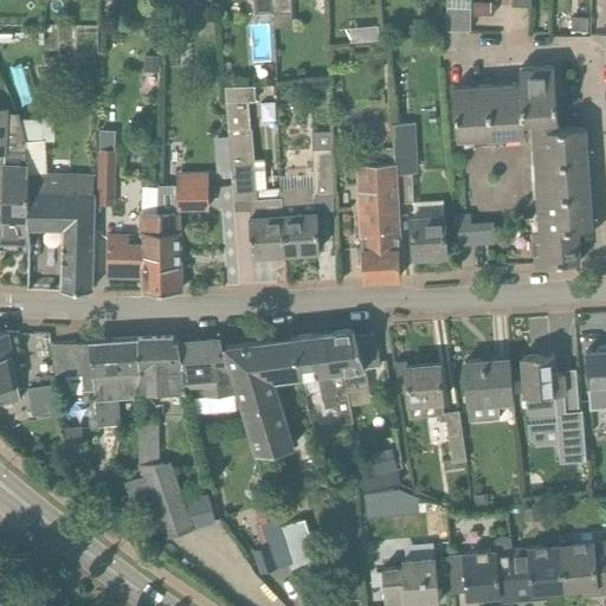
[(253,0),(255,14),(274,13),(272,0),(253,0)]
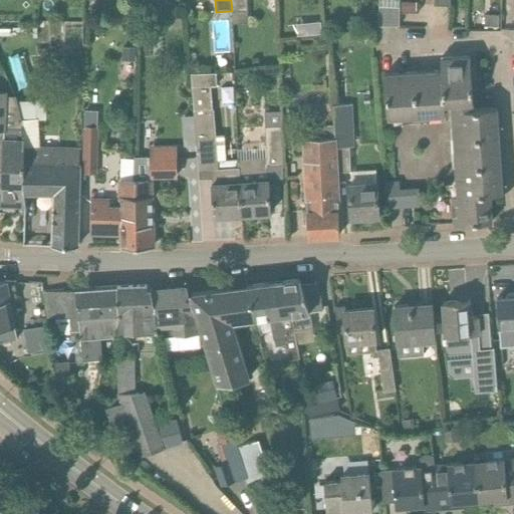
[(231,0),(232,11),(233,23),(248,22),(246,0),(231,0)]
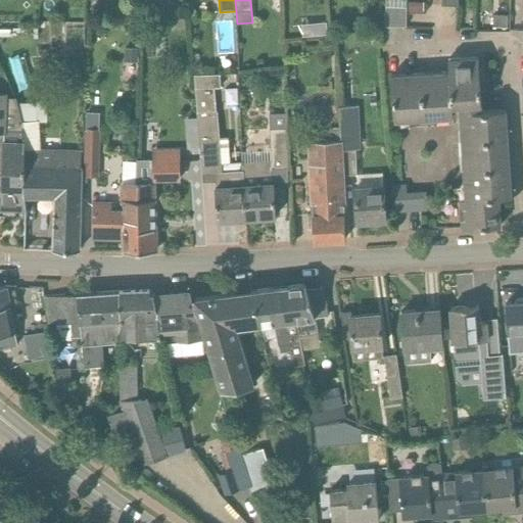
[(407,4),(407,14),(423,14),(423,4),(407,4)]
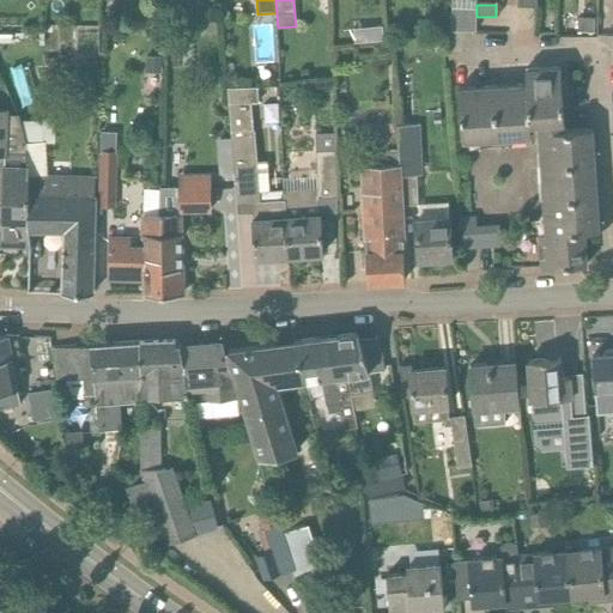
[(475,8),(453,8),(453,12),(439,12),(441,30),(442,30),(442,31),(475,31),(475,8)]
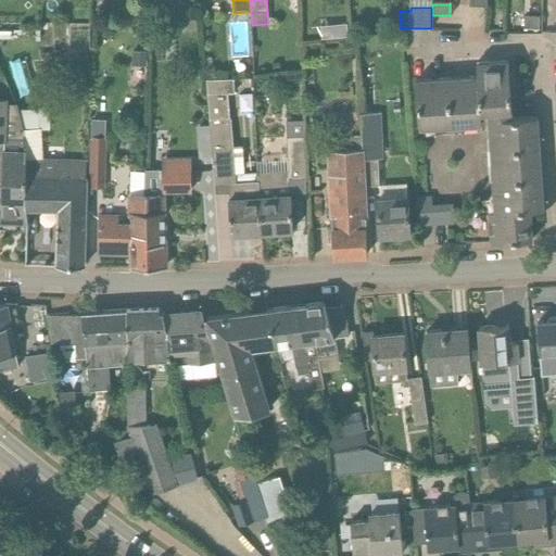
[(523,28),(540,29),(541,16),(525,15),(523,28)]
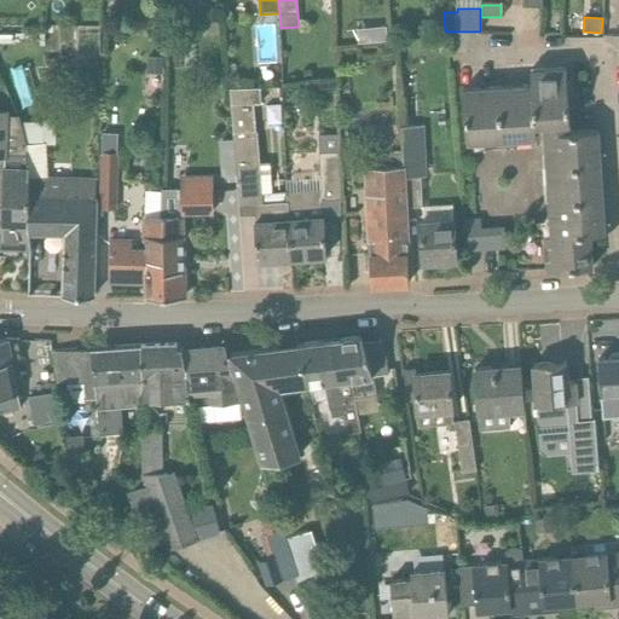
[(163,18),(149,18),(149,33),(163,33),(163,18)]
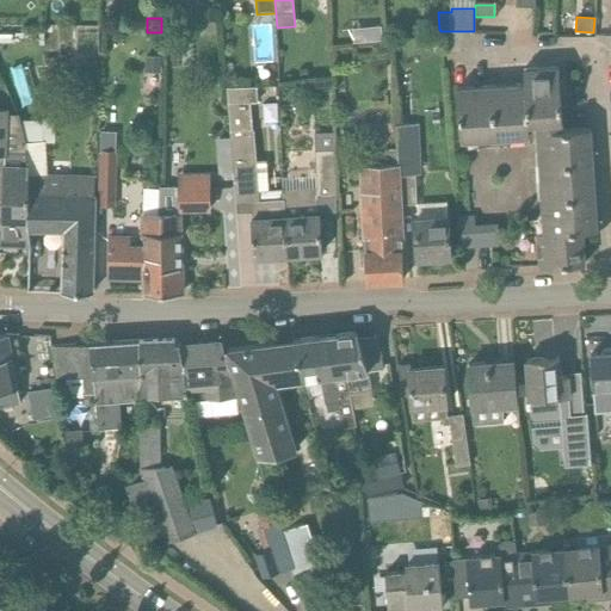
[(177,22),(177,42),(191,42),(190,22),(177,22)]
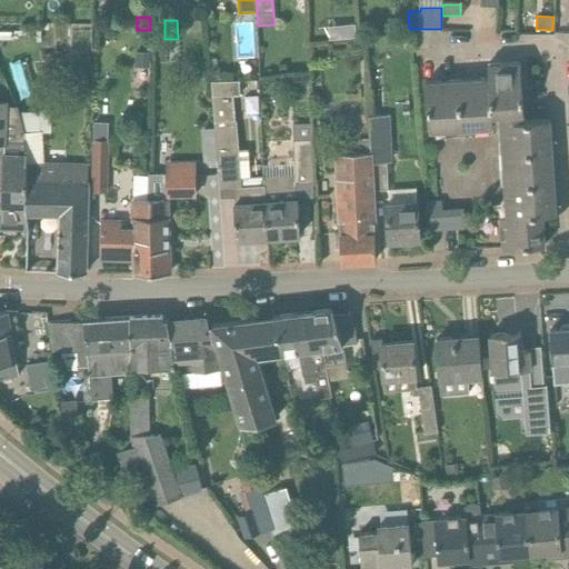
[(149,69),(149,53),(136,53),(136,69),(149,69)]
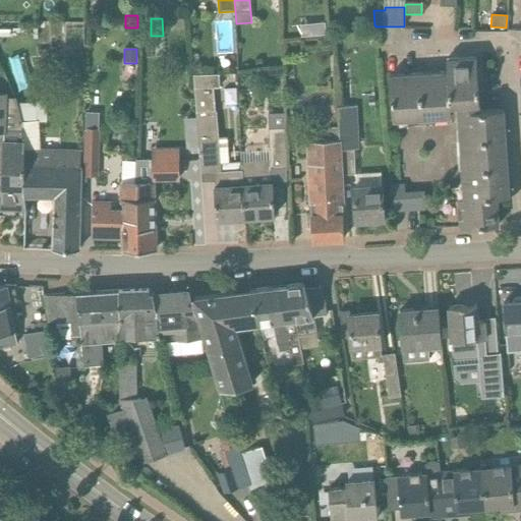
[(394,122),(451,117),(450,105),(479,103),(476,58),(459,59),(459,64),(448,64),(448,59),(447,59),(447,72),(390,75),(394,122)]
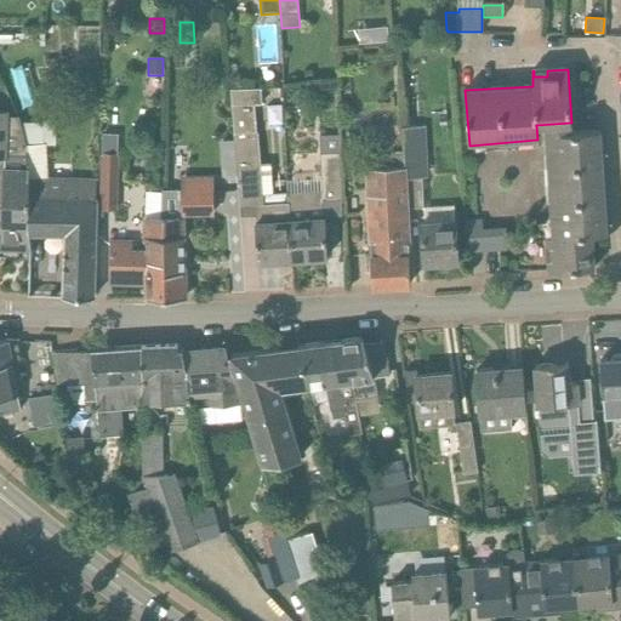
[(228,91),(239,205),(248,204),(248,198),(261,197),(255,134),(256,134),(255,104),(261,103),(261,89),(243,90),(228,91)]
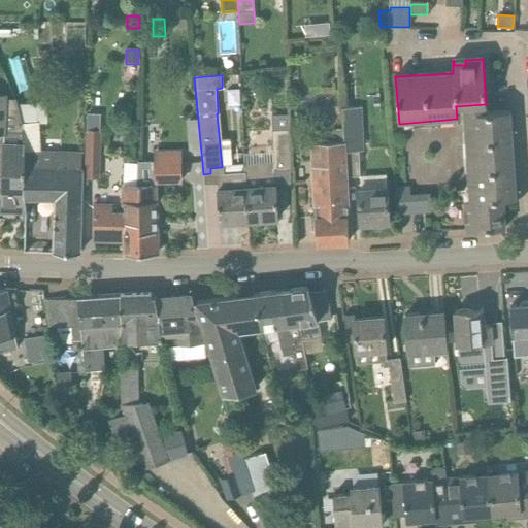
[(15,99),(7,98),(7,96),(0,96),(0,131),(23,133),(23,123),(15,99)]
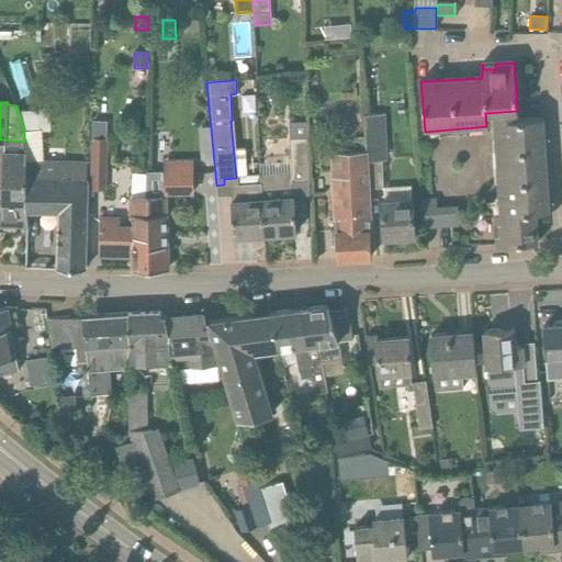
[(24,131),(37,131),(37,112),(19,112),(24,131)]
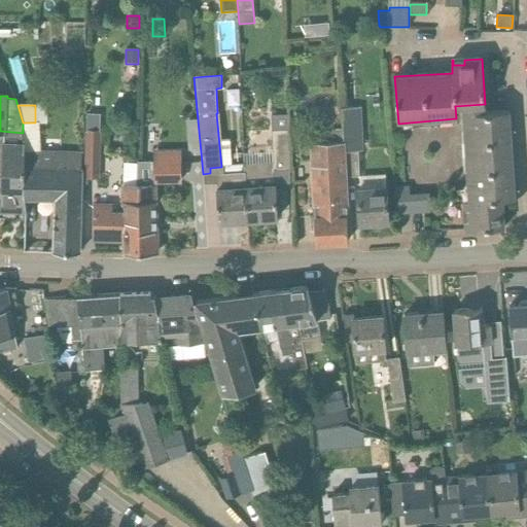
[(343,129),(344,141),(345,176),(358,176),(357,149),(362,149),(360,107),(342,107),(343,129)]
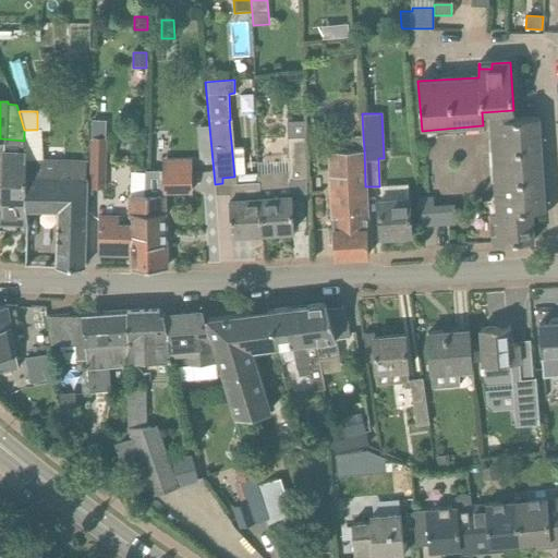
[(490,214),(493,243),(534,241),(532,210),(545,209),(540,118),(488,121),(497,214),(490,214)]
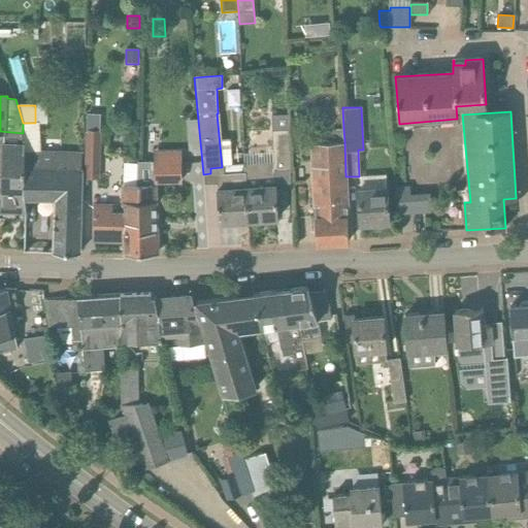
[(87,113),(87,130),(86,176),(99,177),(100,130),(101,113),(87,113)]
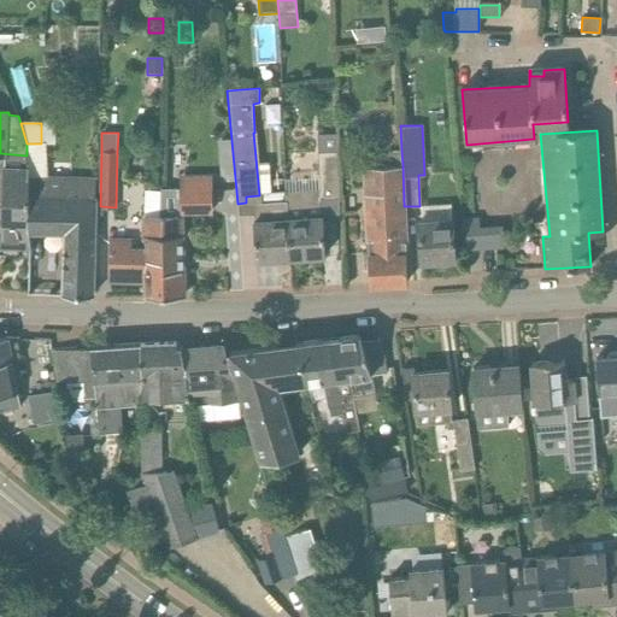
[(318,136),(319,191),(286,192),(287,201),(291,258),(325,256),(322,221),(322,198),(339,198),(338,135),(318,136)]
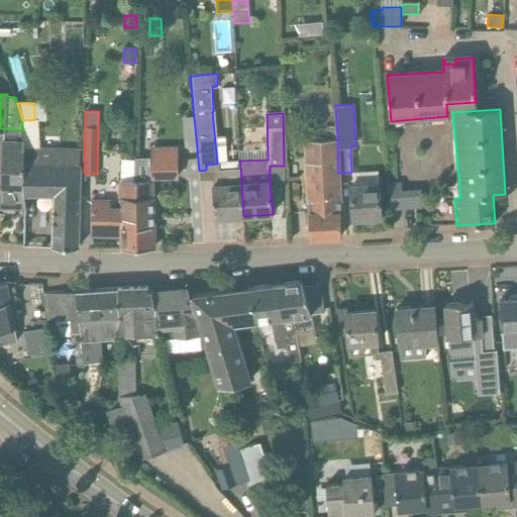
[(336,126),(325,126),(325,139),(337,138),(336,126)]
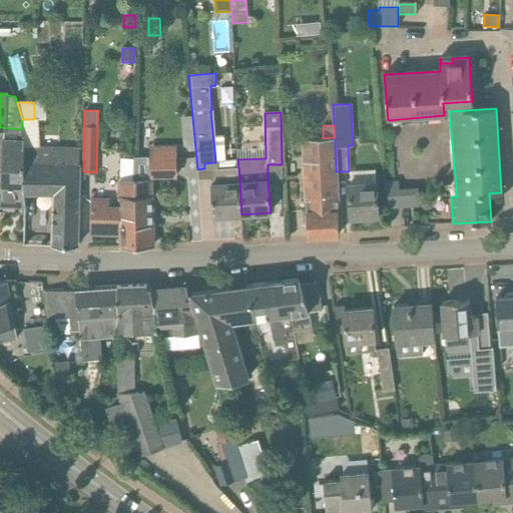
[(27,168),(28,147),(24,147),(22,129),(0,127),(0,170),(26,171),(26,168),(27,168)]
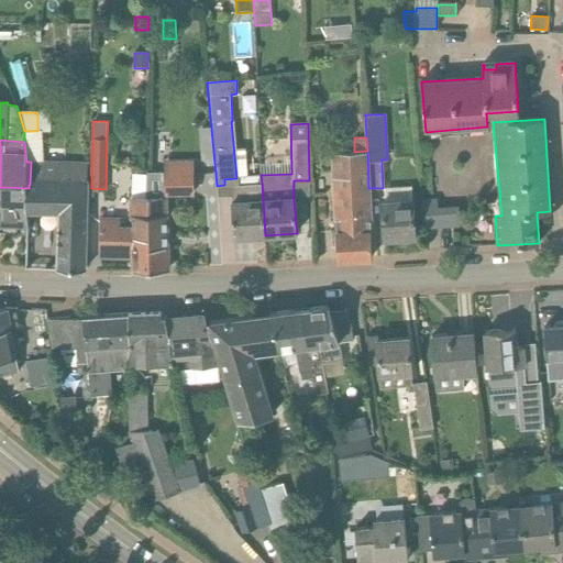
[(372,257),(368,188),(367,151),(354,152),(332,152),(339,260),(372,257)]
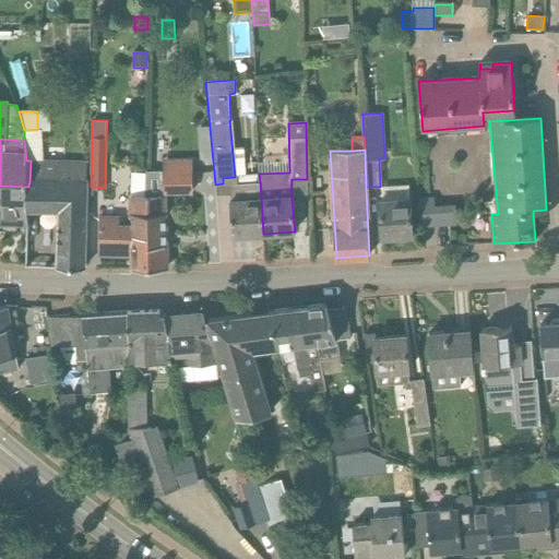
[(87,163),(56,162),(31,161),(30,183),(28,183),(28,187),(27,211),(58,212),(56,268),(84,268),(87,163)]
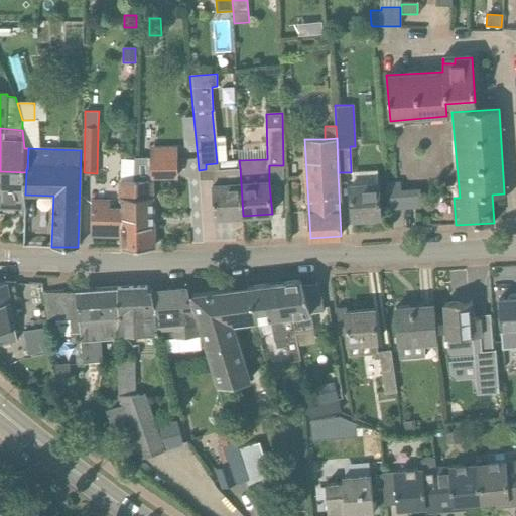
[(134,157),(134,181),(123,181),(123,196),(123,208),(123,216),(136,216),(137,226),(153,227),(153,181),(152,181),(152,178),(177,177),(177,156),(134,157)]
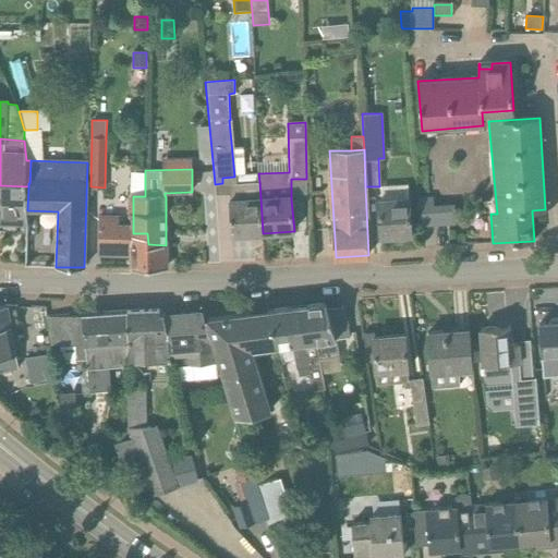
[(259,182),(244,183),(235,183),(235,193),(237,198),(234,198),(234,199),(229,201),(231,235),(263,233),(259,182)]
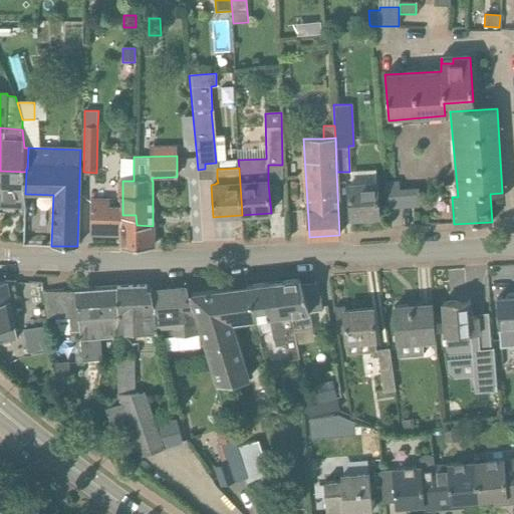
[(25,209),(25,194),(26,172),(0,171),(0,180),(2,181),(1,208),(25,209)]
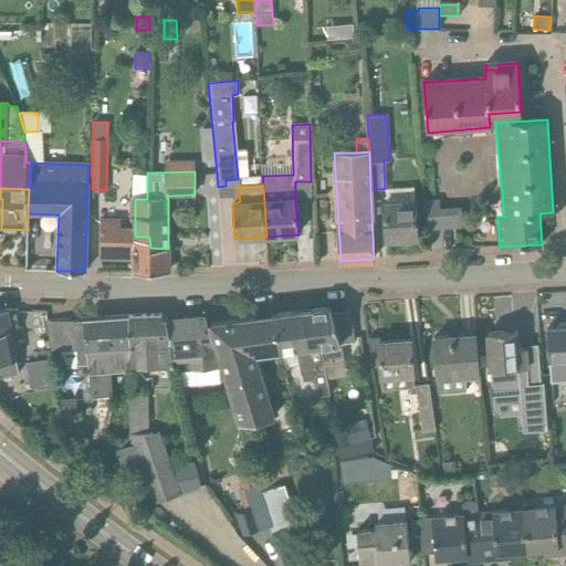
[(385,200),(386,241),(417,239),(415,199),(385,200)]
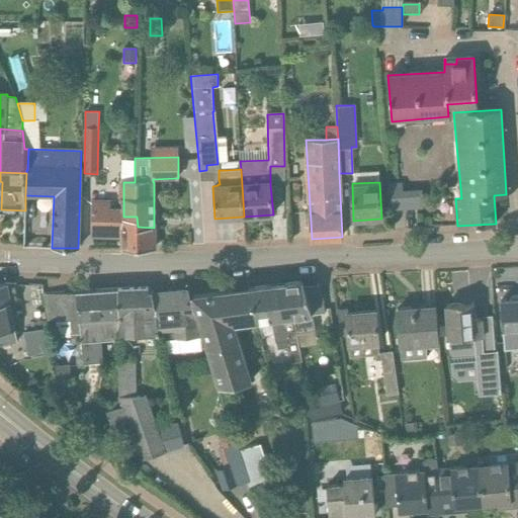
[(390,184),(391,209),(404,209),(404,190),(403,184),(390,184)]
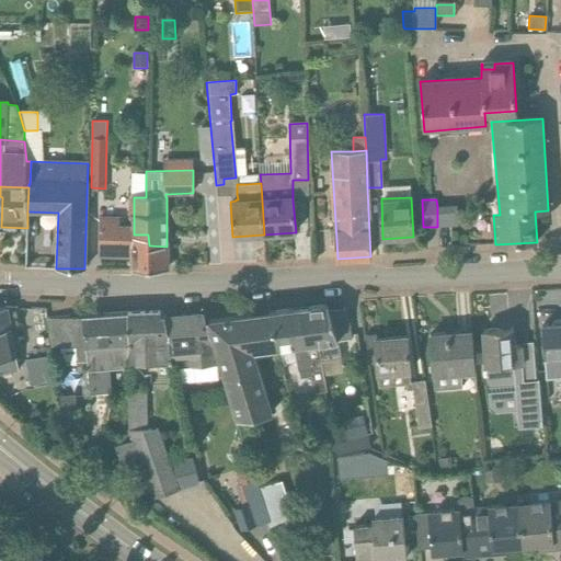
[(167,270),(167,247),(149,245),(148,235),(134,235),(134,226),(119,225),(119,217),(100,216),(100,236),(99,236),(99,256),(133,256),(133,270),(167,270)]
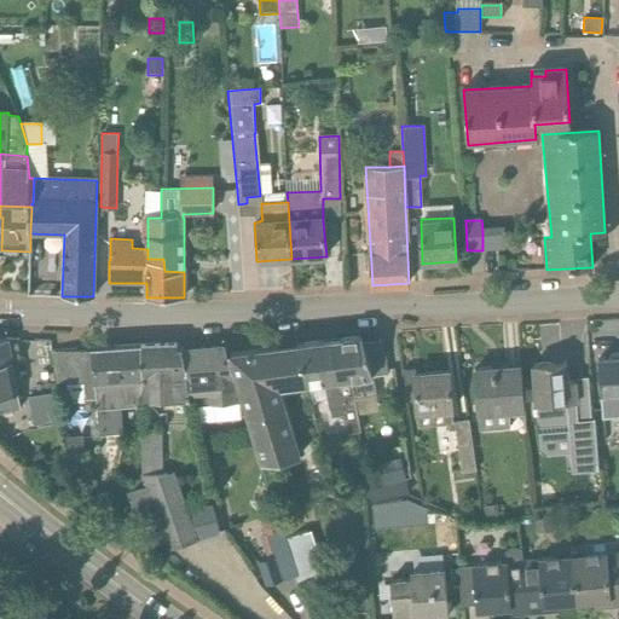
[(363,342),(362,337),(331,341),(345,416),(348,433),(359,431),(353,398),(376,394),(374,379),(388,376),(382,340),(363,342)]
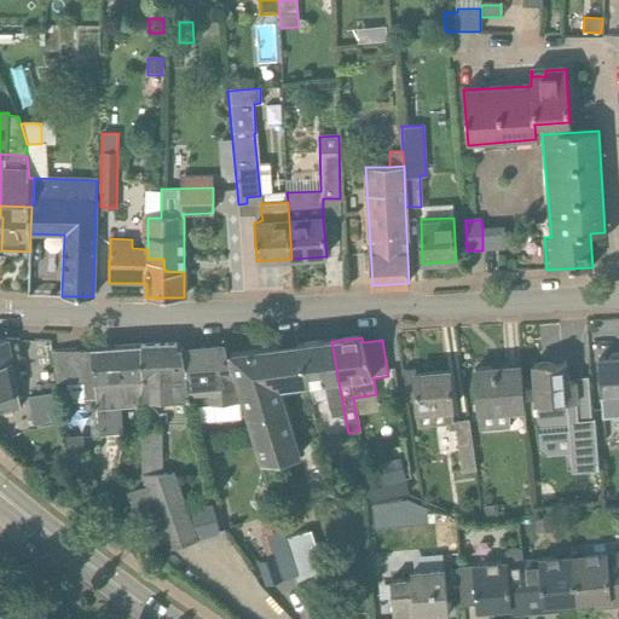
[(0,412),(17,409),(6,339),(0,339),(0,412)]
